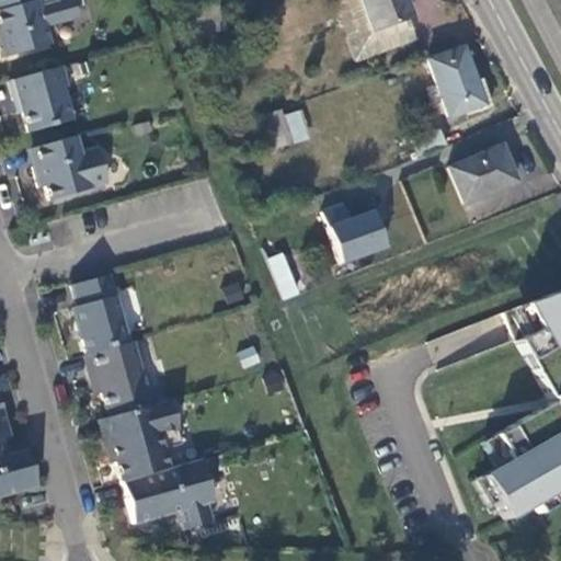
[(0,0),(0,58),(0,59),(47,46),(34,0),(0,0)]
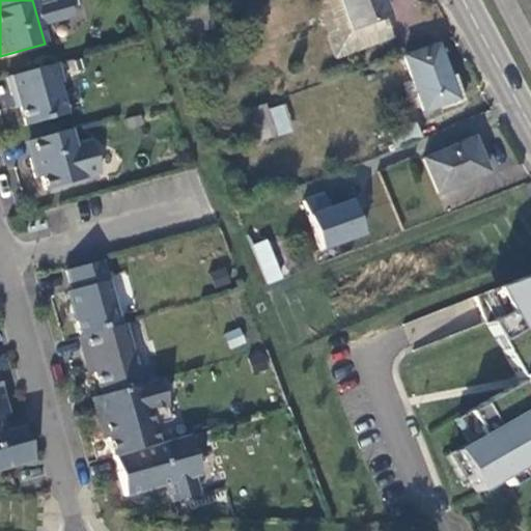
[(339,0),(350,30),(387,18),(381,0),(339,0)]
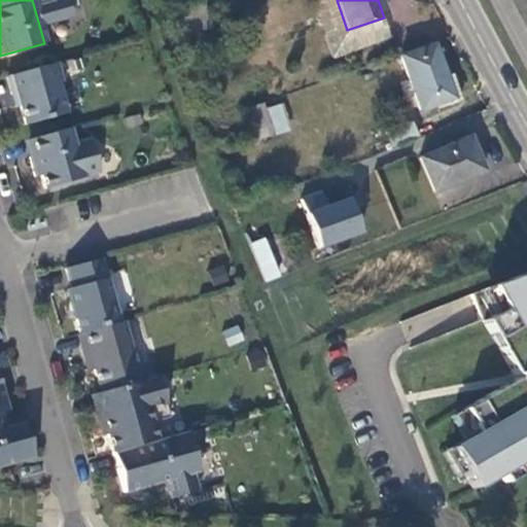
[(433,45),(399,58),(419,109),(452,99),(443,72),(433,45)]
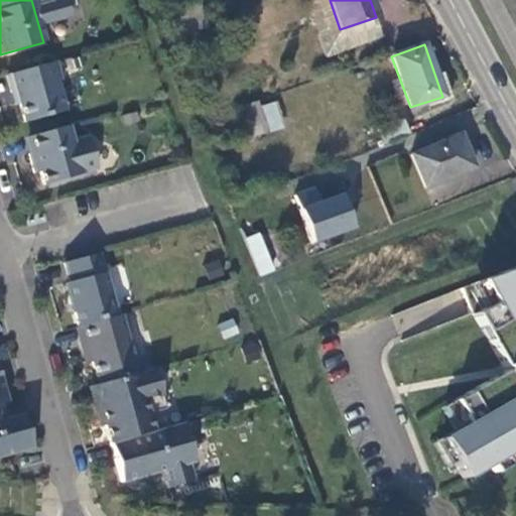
[(19,104),(24,122),(63,111),(55,82),(59,81),(54,61),(6,76),(11,93),(16,92),(19,104)]
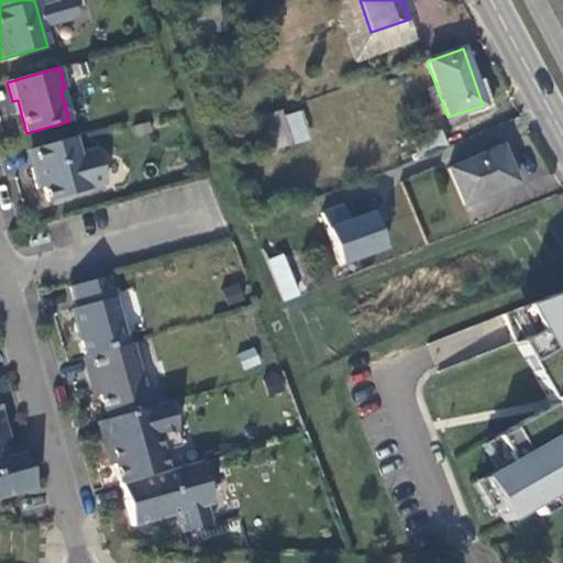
[(18,100),(12,101),(15,114),(21,113),(18,100)]
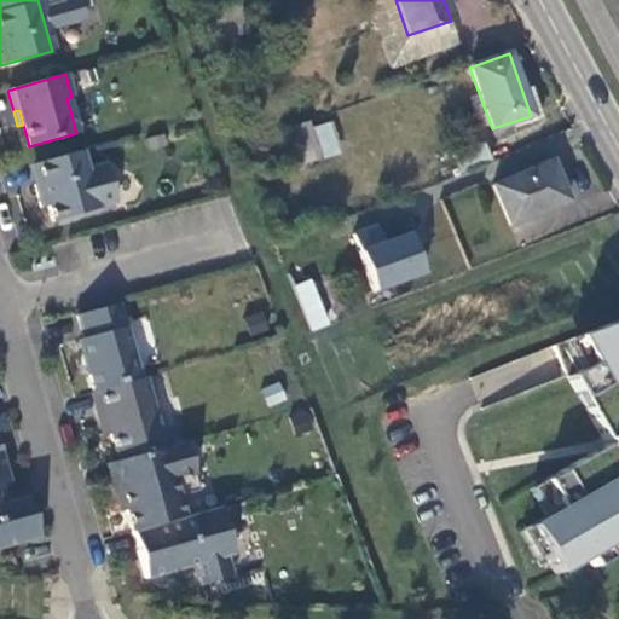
[(314,143),(306,119),(289,125),(298,149),(314,143)]
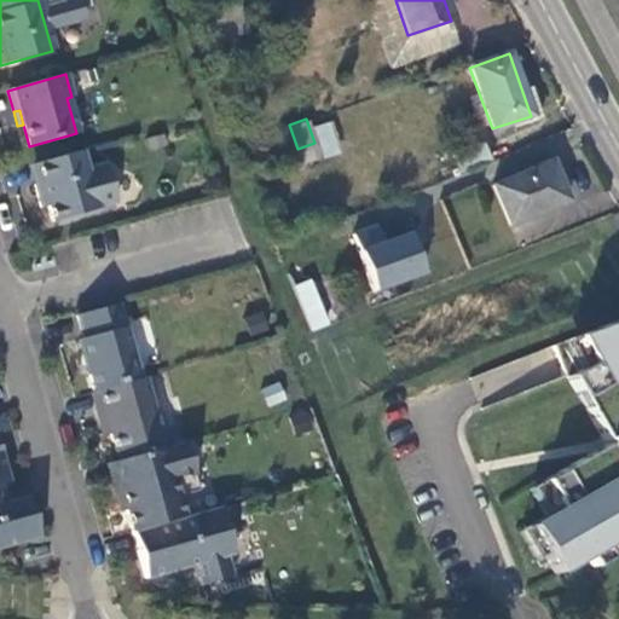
[(481,139),(451,150),(460,172),(490,160),(481,139)]
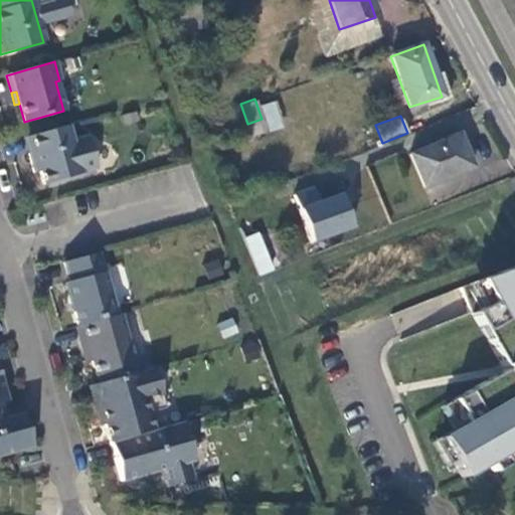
[(68,126),(28,137),(33,153),(28,154),(35,176),(40,174),(44,187),(82,176),(81,173),(97,168),(87,136),(72,140),(68,126)]
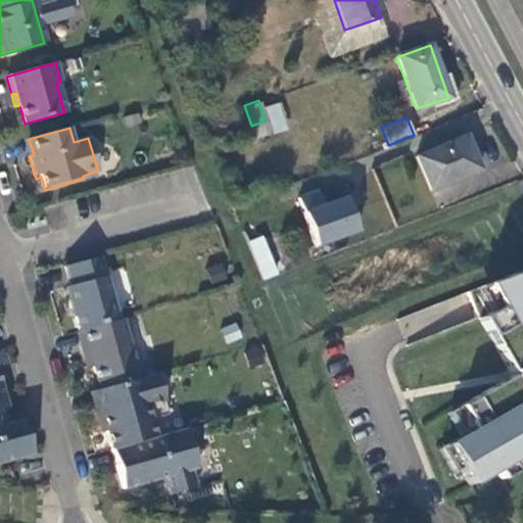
[(470,148),(465,135),(414,154),(429,191),(479,172),(470,148)]
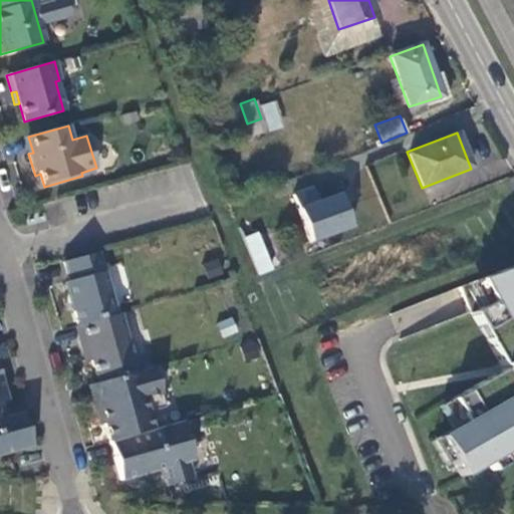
[(293,191),(309,243),(358,227),(346,189),(319,198),(315,184),(293,191)]
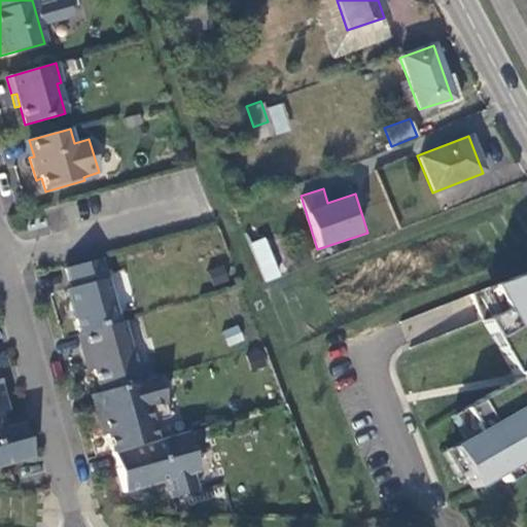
[(260,239),(247,244),(262,281),(274,277),(260,239)]
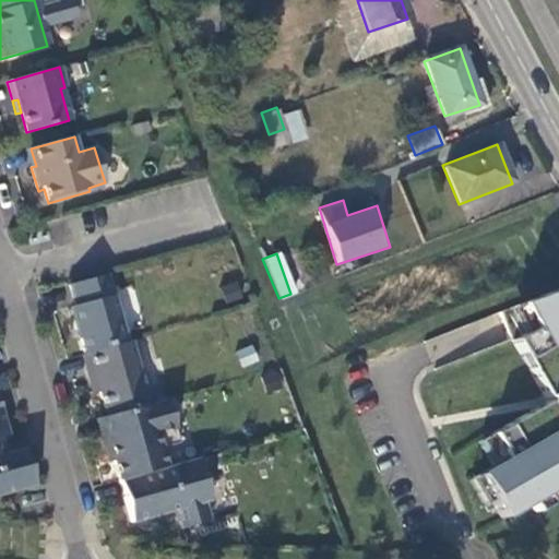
[(108,274),(70,285),(75,306),(72,307),(85,354),(127,343),(108,274)]
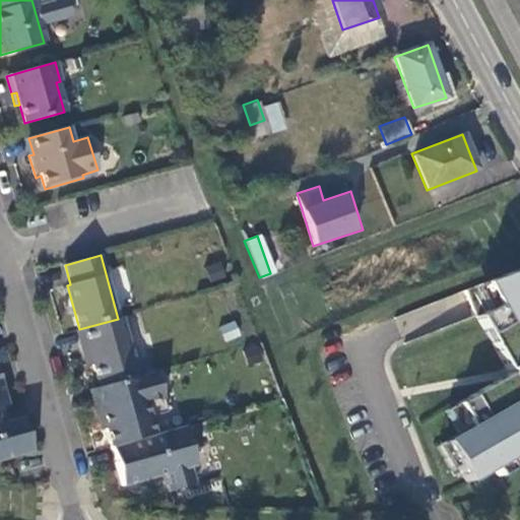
[(206,265),(210,281),(225,276),(221,261),(206,265)]
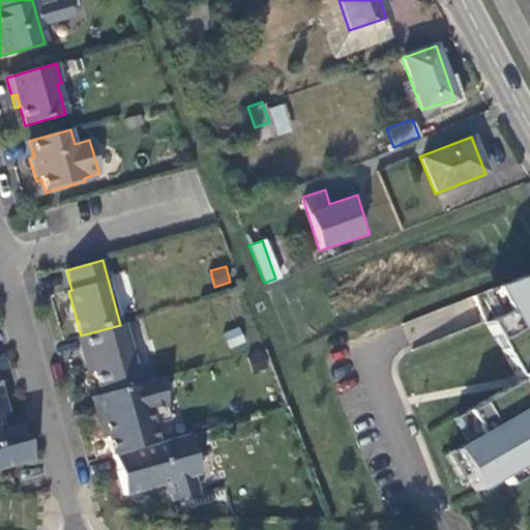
[(529,273),(492,289),(505,312),(486,323),(493,336),(503,330),(510,344),(500,350),(519,381),(465,412),(478,436),(451,451),(475,492),(529,459),(529,273)]
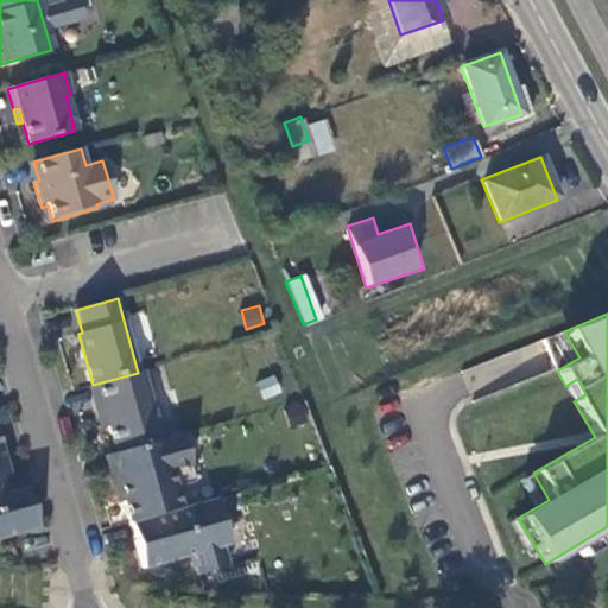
[(93,385),(92,386),(96,405),(102,404),(108,426),(116,453),(166,438),(158,411),(154,412),(149,393),(153,392),(146,371),(138,373),(93,385)]
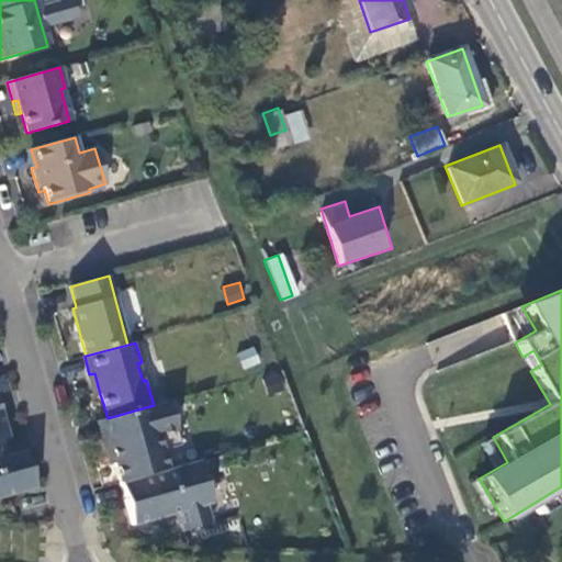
[(254,346),(236,351),(243,369),(260,363),(254,346)]
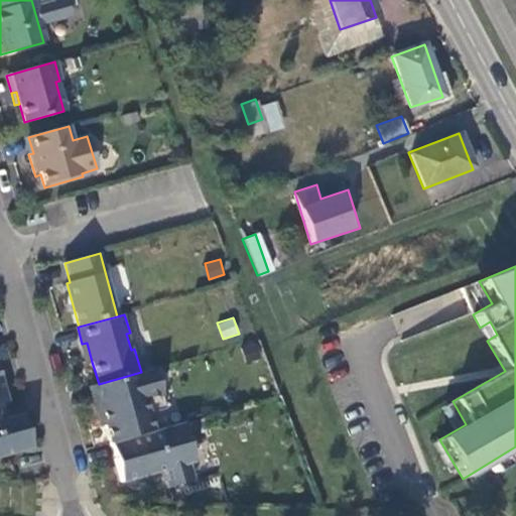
[(88,363),(92,362),(87,343),(82,344),(88,363)]
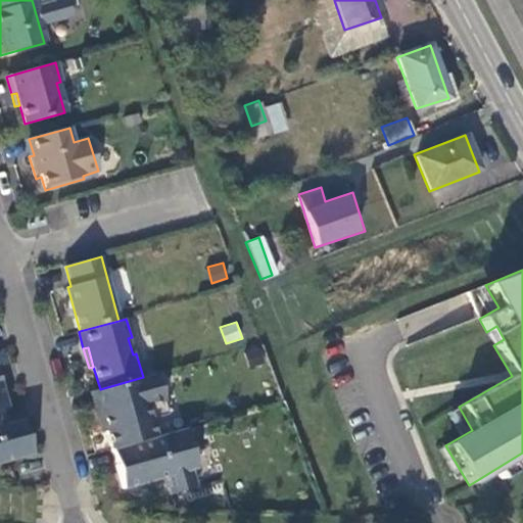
[(100,389),(95,391),(111,449),(154,437),(149,420),(168,415),(155,374),(143,377),(100,389)]
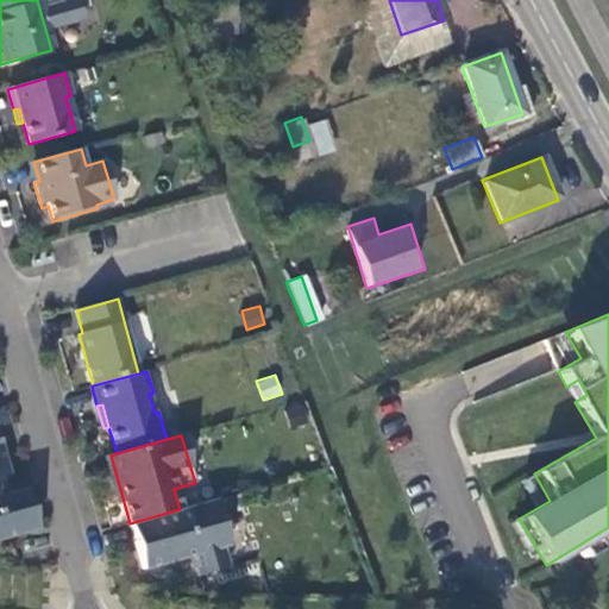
[(0,539),(37,528),(26,489),(6,495),(0,477),(8,475),(0,447),(0,446),(0,539)]
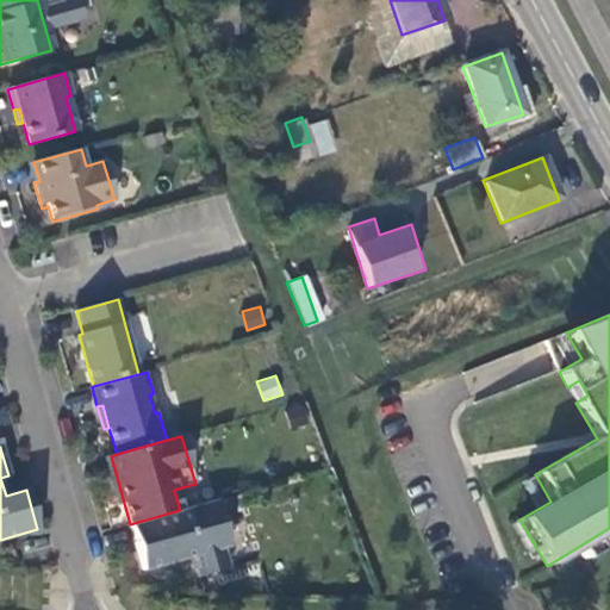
[(180,510),(130,524),(143,571),(192,556),(198,577),(229,568),(223,548),(229,546),(216,500),(180,510)]
